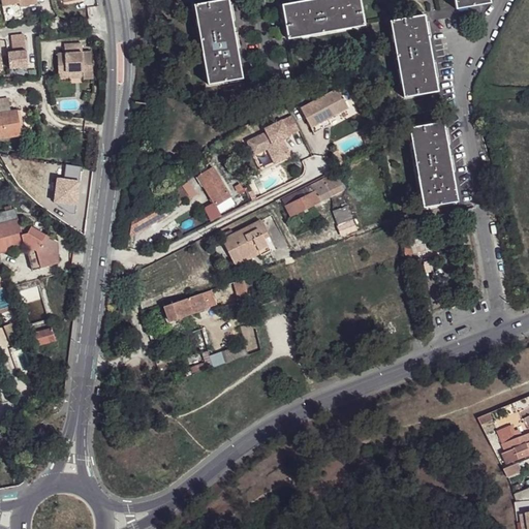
[(207,85),(241,79),(227,0),(218,0),(192,5),(207,85)]
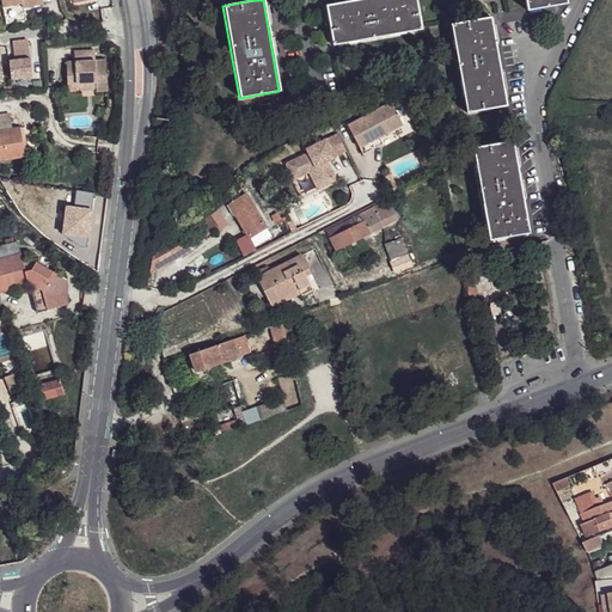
[(331,47),(421,30),(415,0),(359,0),(325,6),(331,47)]
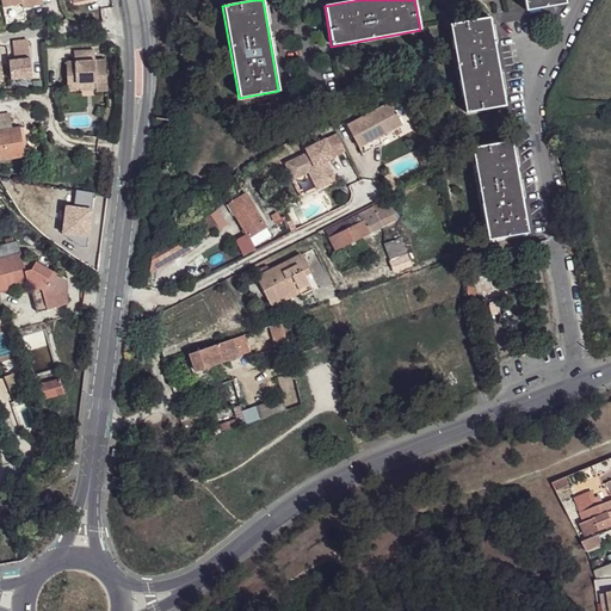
[(523,0),(525,12),(566,4),(565,0),(523,0)]
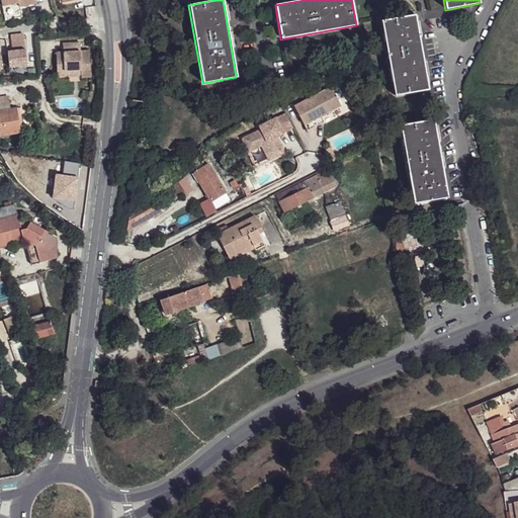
[(394,96),(427,90),(414,15),(380,21),(394,96)]
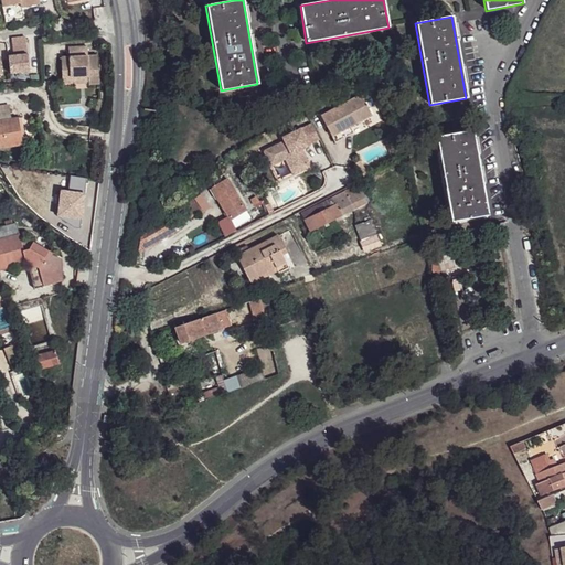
[(24,40),(11,41),(13,59),(8,59),(9,76),(28,74),(27,56),(25,56),(24,40)]
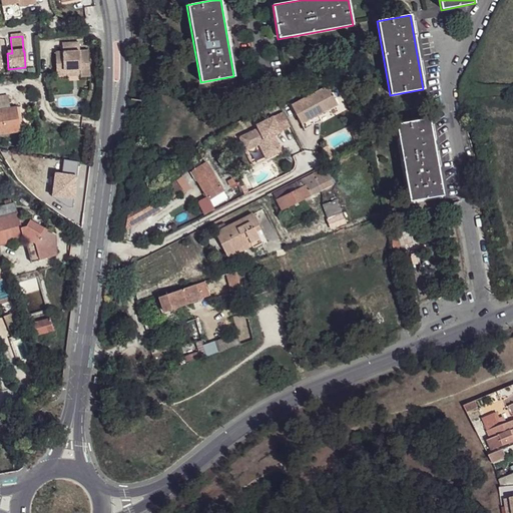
[(65,52),(58,52),(58,70),(82,69),(82,74),(82,77),(92,76),(91,51),(82,51),(82,43),(64,43),(65,52)]
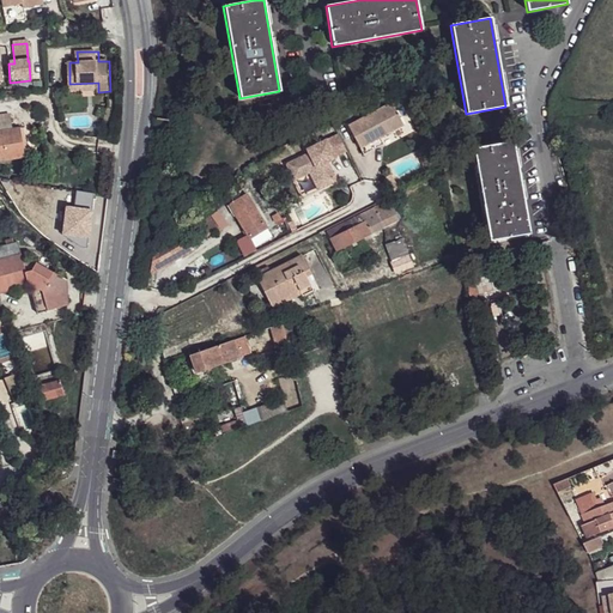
[(390,103),(347,127),(359,149),(364,146),(380,139),(404,126),(390,103)]
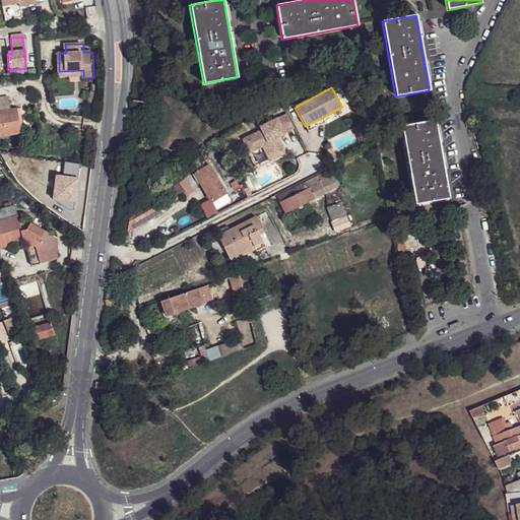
[(99,90),(93,90),(88,104),(94,106),(99,94),(99,90)]
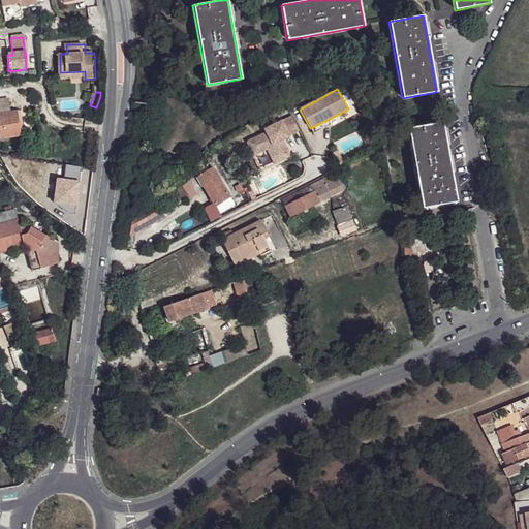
[(0,113),(10,112),(9,101),(0,101),(0,113)]
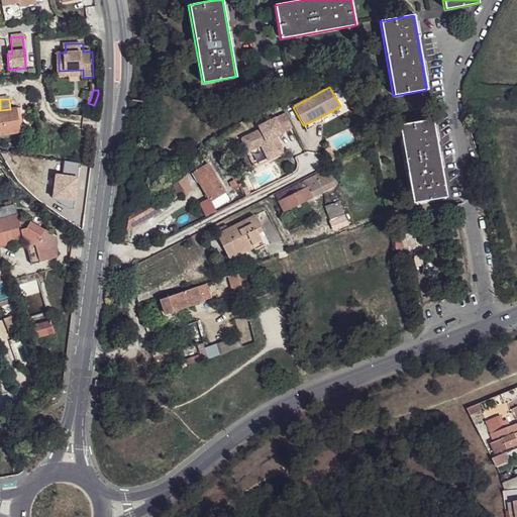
[(10,109),(0,110),(0,134),(19,132),(15,108),(10,109)]
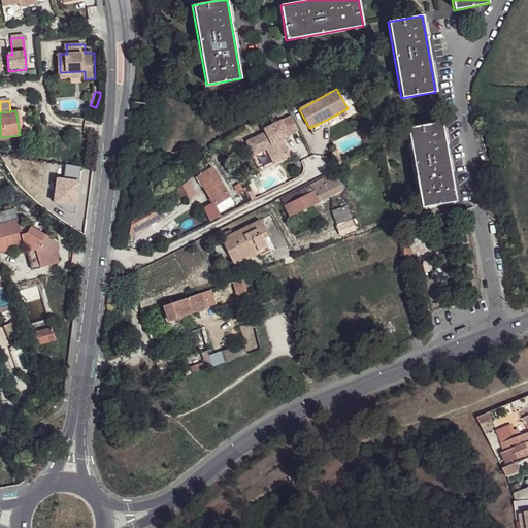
[(327,120),(314,126),(317,132),(330,125),(327,120)]
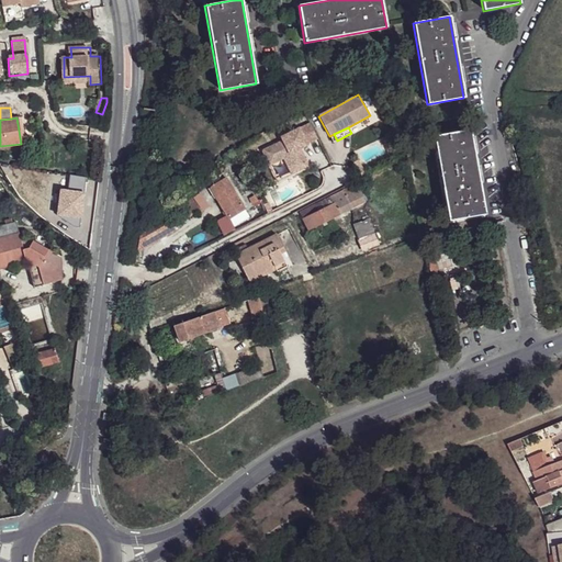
[(282,142),(261,152),(269,167),(283,159),(289,170),(306,161),(300,149),(307,146),(299,128),(280,138),(282,142)]
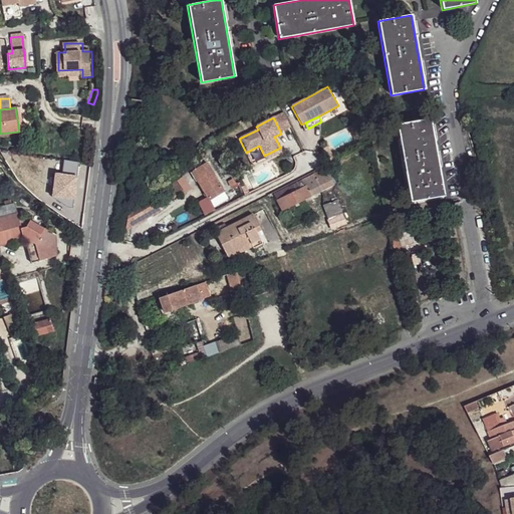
[(410,203),(444,197),(430,118),(396,124),(410,203)]
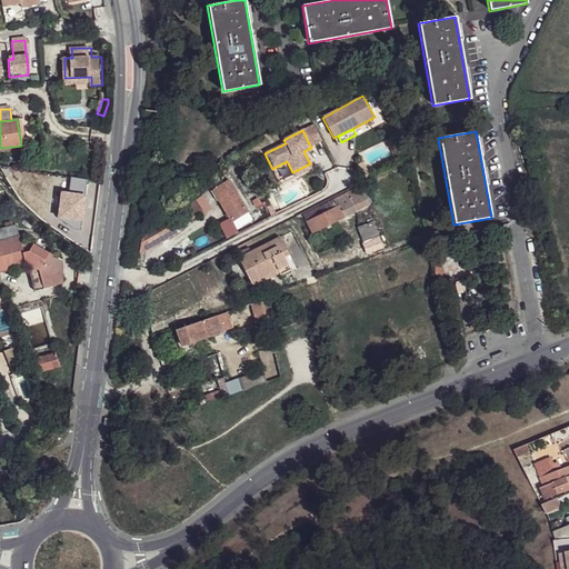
[(39,158),(23,155),(22,165),(38,167),(39,158)]
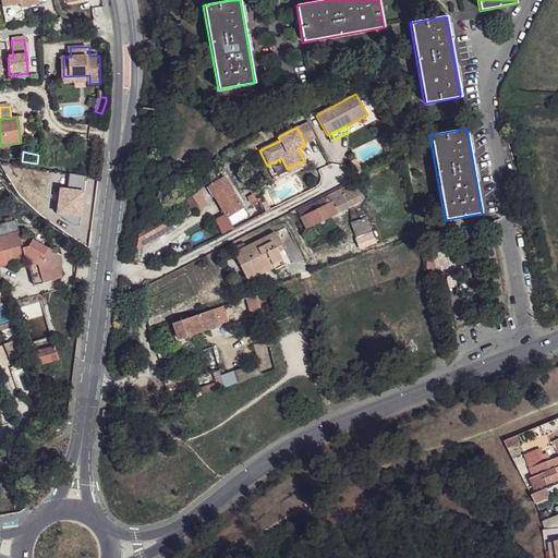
[(281,158),(267,166),(276,181),(306,166),(304,160),(287,169),(281,158)]
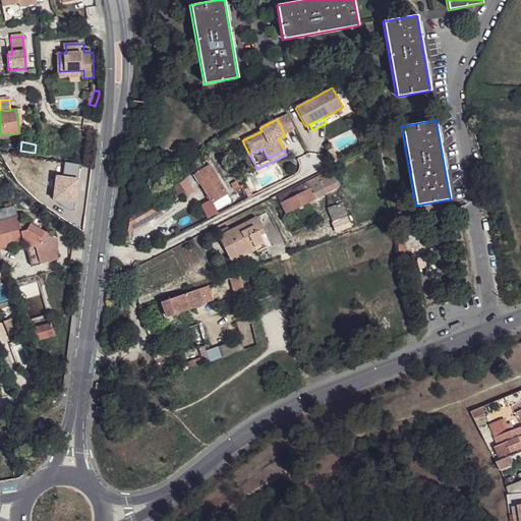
[(332,149),(327,152),(330,157),(331,160),(336,158),(332,149)]
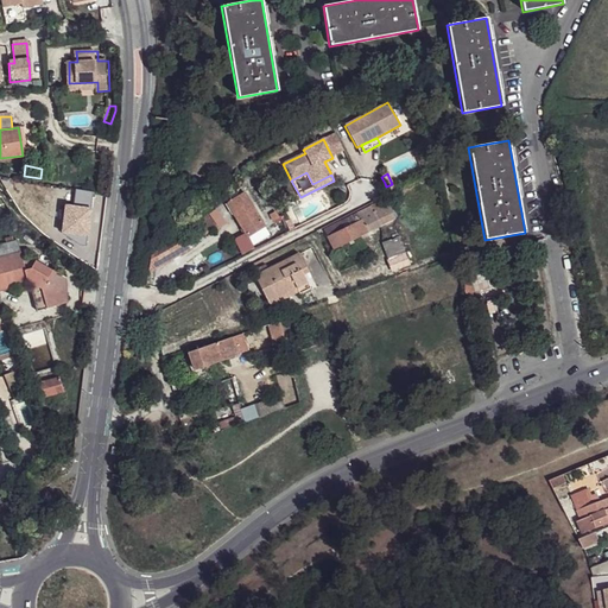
[(386,187),(385,188),(387,195),(396,190),(392,184),(386,187)]
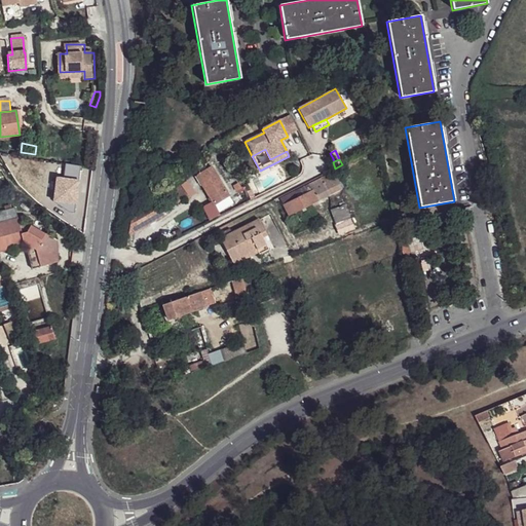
[(195,174),(202,187),(217,178),(210,164),(195,174)]
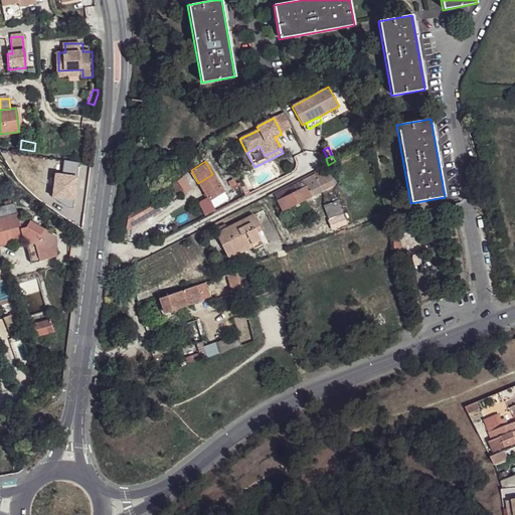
[(289,207),(333,184),(327,167),(274,194),(282,211),(289,207)]
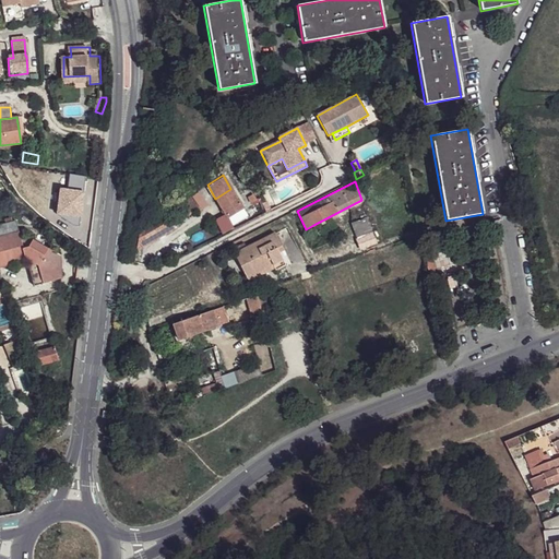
[(230,189),(215,199),(227,217),(242,207),(230,189)]
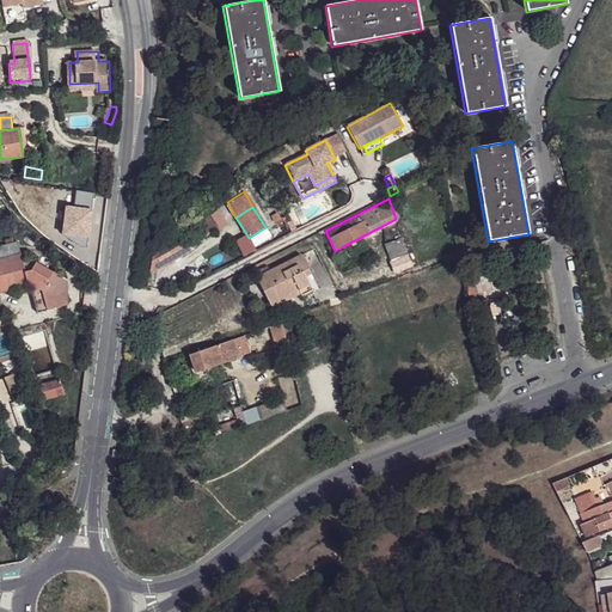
[(274,224),(281,219),(279,213),(270,216),(274,224)]
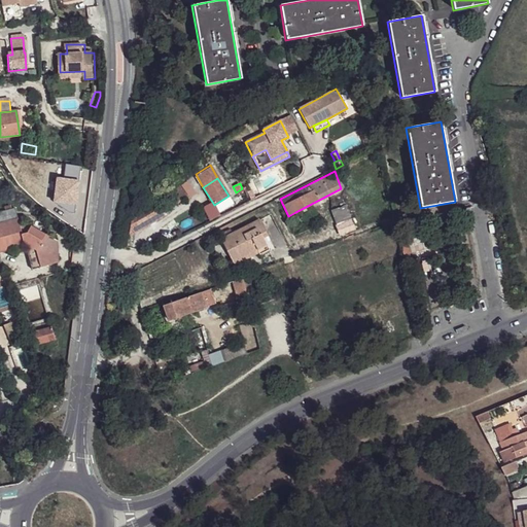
[(155,204),(156,205),(161,212),(187,196),(182,187),(155,204)]
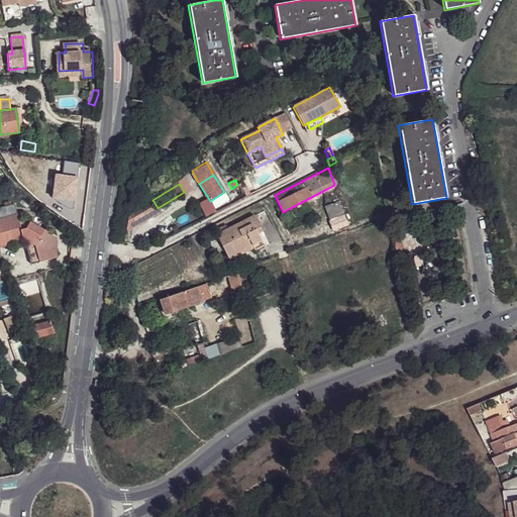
[(130,215),(127,229),(160,212),(158,208),(153,201),(130,215)]
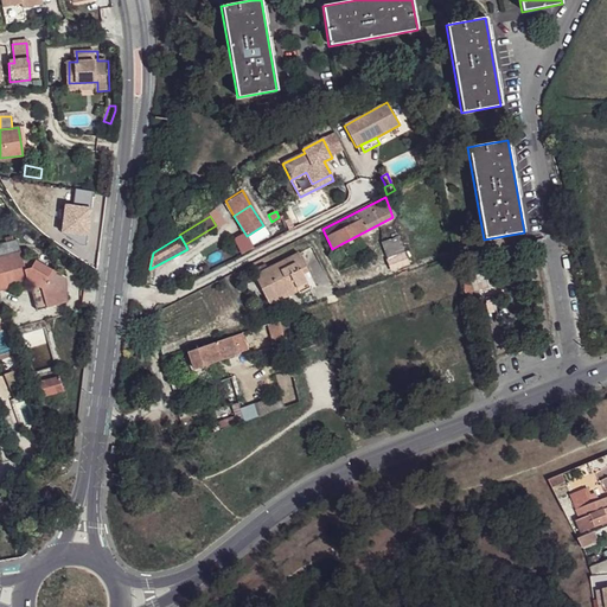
[(382,243),(385,259),(404,253),(400,236),(382,243)]
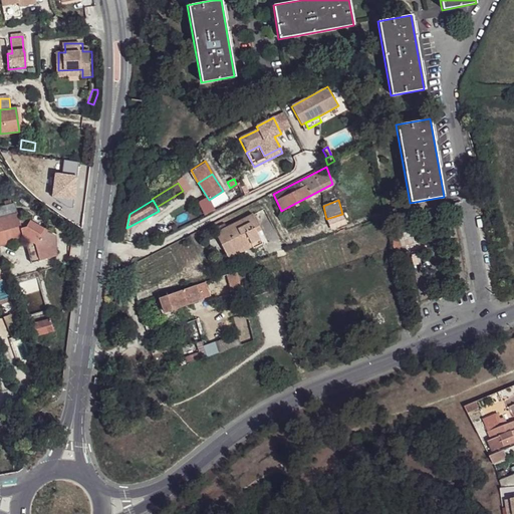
[(0,241),(1,242),(3,246),(24,241),(35,245),(39,261),(56,256),(55,236),(26,219),(19,221),(13,203),(0,206),(0,241)]
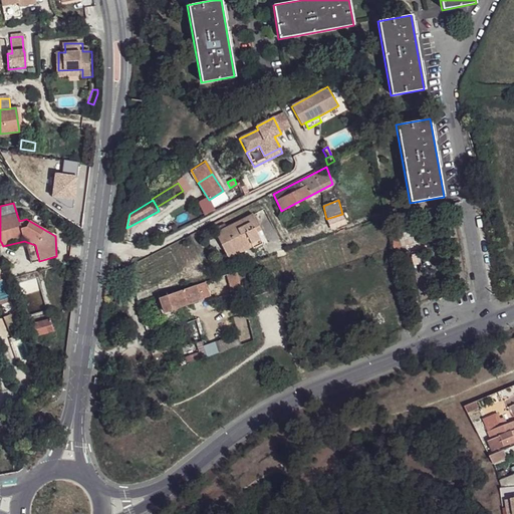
[(214,233),(226,256),(251,243),(252,248),(253,249),(263,244),(255,227),(259,225),(253,213),(214,233)]
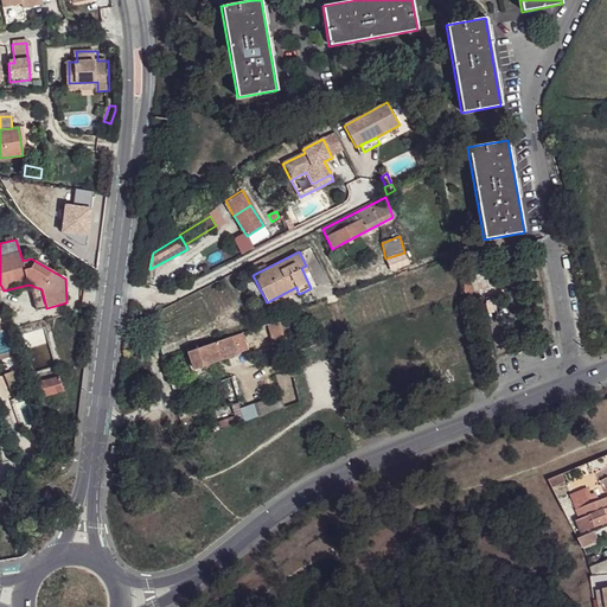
[(404,253),(385,259),(390,272),(408,264),(404,253)]
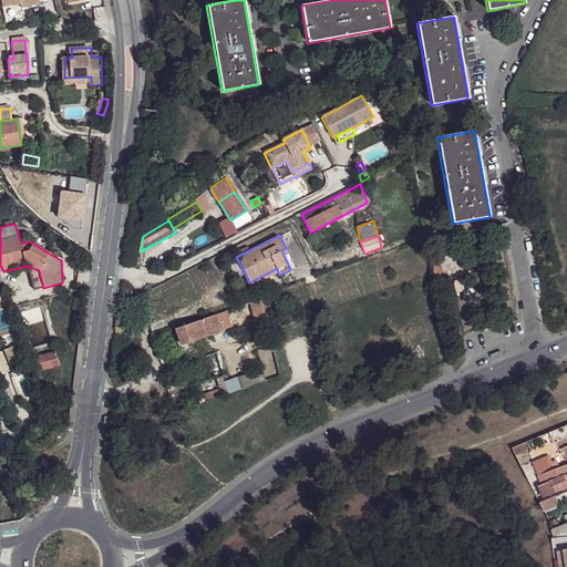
[(457,271),(452,251),(439,255),(444,275),(450,272),(457,271)]
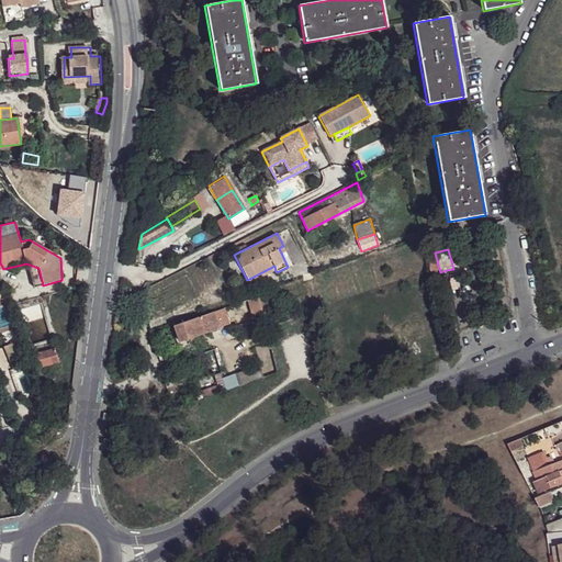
[(33,288),(43,285),(38,268),(26,263),(33,288)]
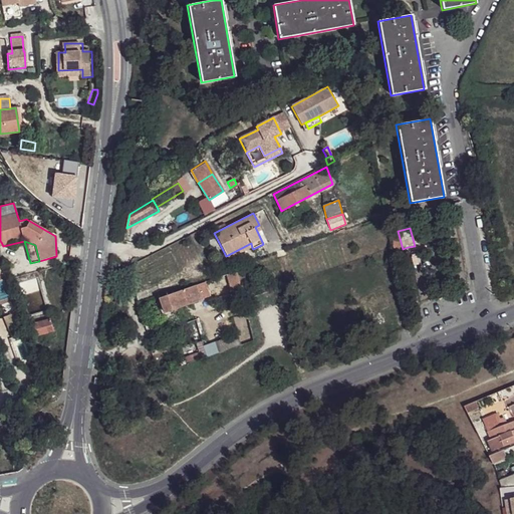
[(251,243),(226,256),(228,260),(252,248),(251,243)]
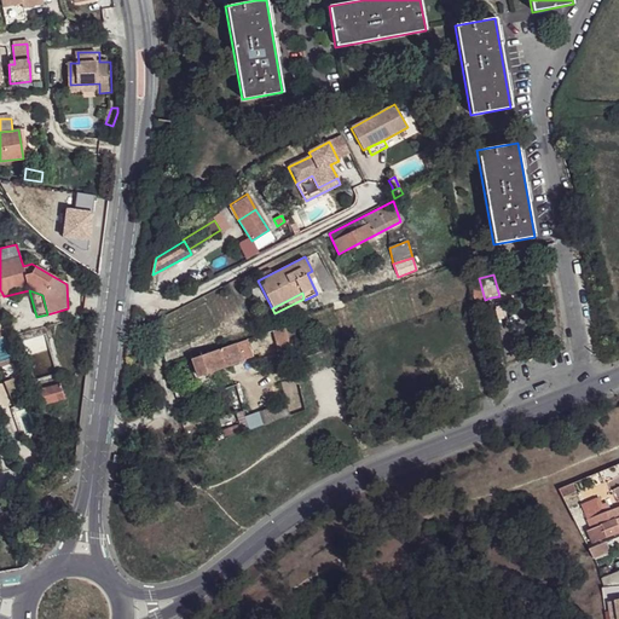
[(235,342),(241,359),(256,353),(255,347),(258,346),(255,336),(235,342)]
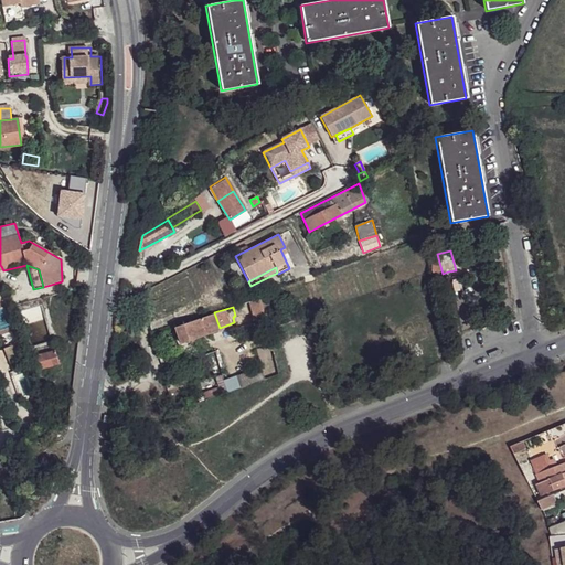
[(217,330),(211,315),(172,328),(179,344),(217,330)]
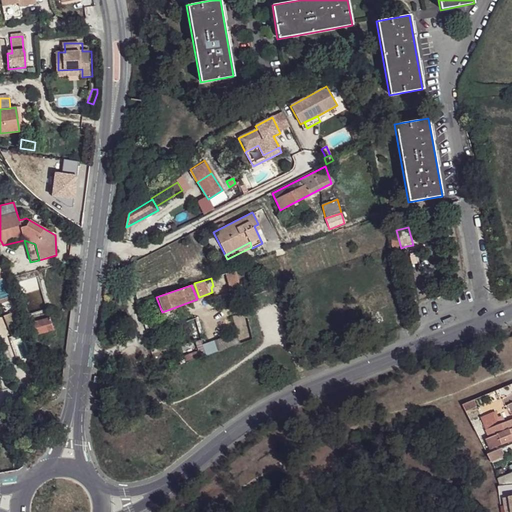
[(209,310),(219,307),(217,301),(206,304),(209,310)]
